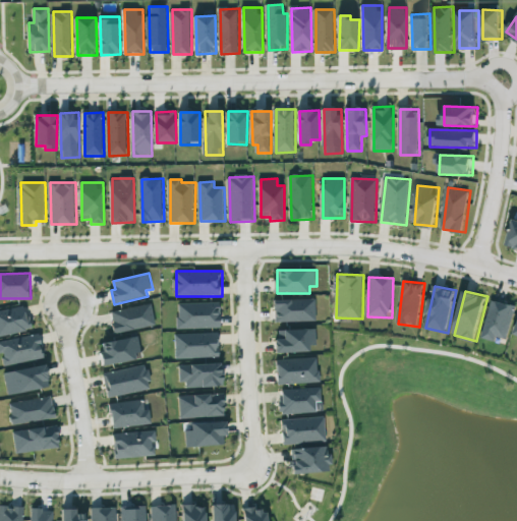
[(318,321),(318,299),(276,300),(277,323),(318,321)]
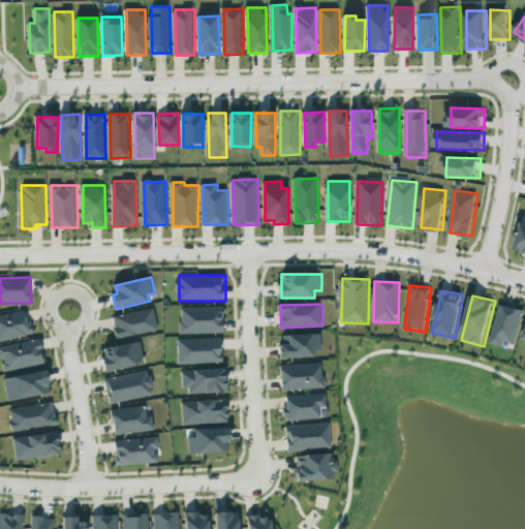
[(503,346),(505,341),(516,344),(524,317),(524,310),(502,304),(490,342),(503,346)]
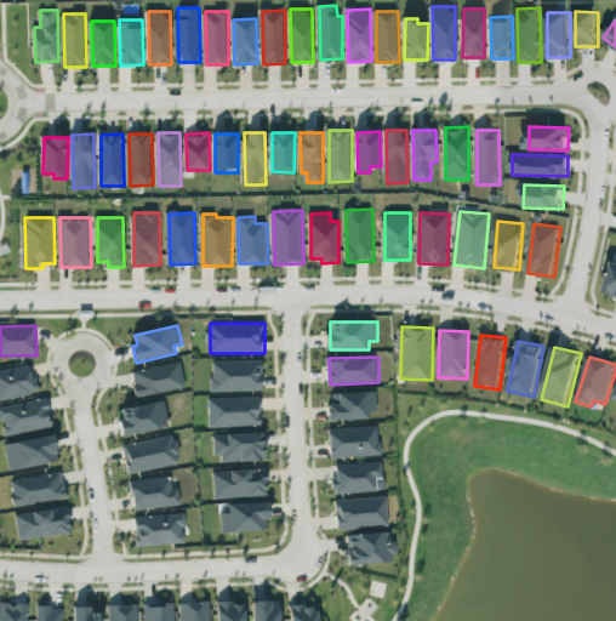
[(264,360),(214,362),(215,392),(266,391),(264,360)]
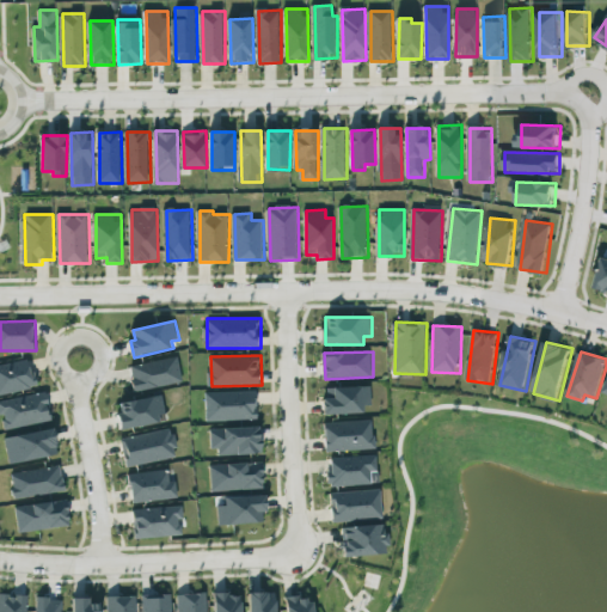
[(185,381),(179,356),(132,367),(138,392),(185,381)]
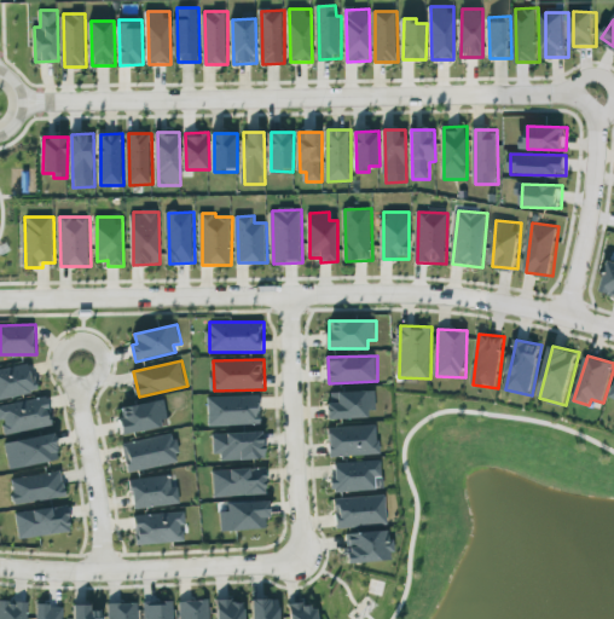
[(0,400),(40,391),(33,363),(0,370),(0,400)]
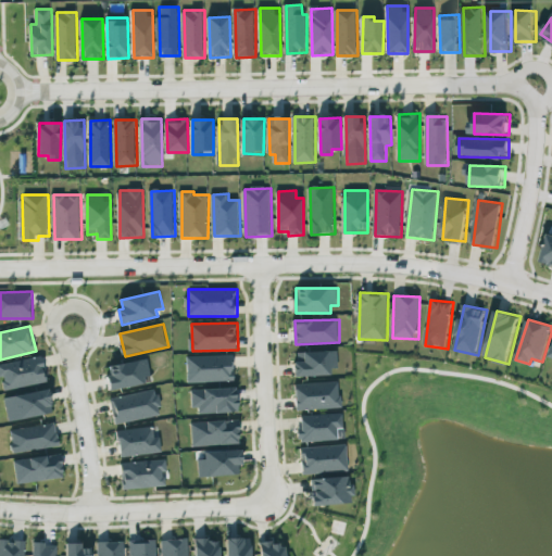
[(339,351),(297,352),(297,377),(333,376),(333,368),(339,368),(339,351)]
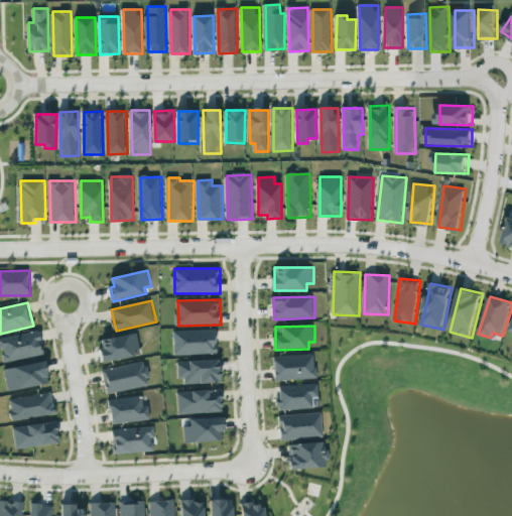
[(175,331),(176,355),(219,354),(219,330),(175,331)]
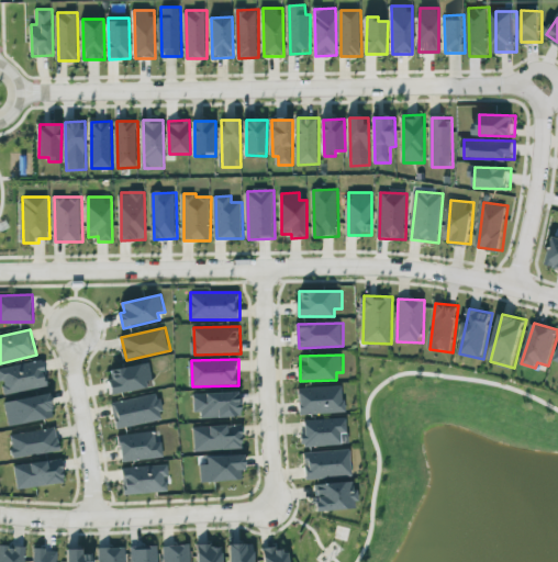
[(8,394),(49,385),(44,360),(0,369),(0,374),(1,381),(4,381),(8,394)]
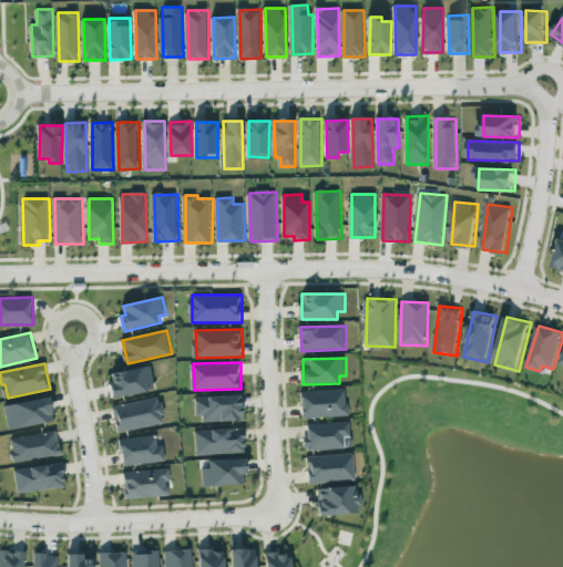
[(150,391),(147,384),(156,382),(152,366),(110,374),(115,399),(150,391)]
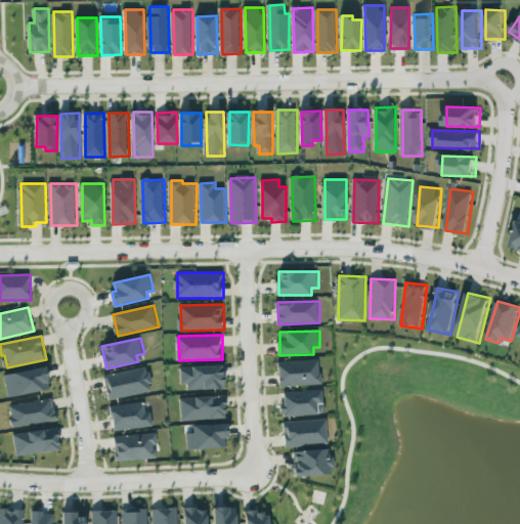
[(279,361),(280,387),(322,385),(321,359),(279,361)]
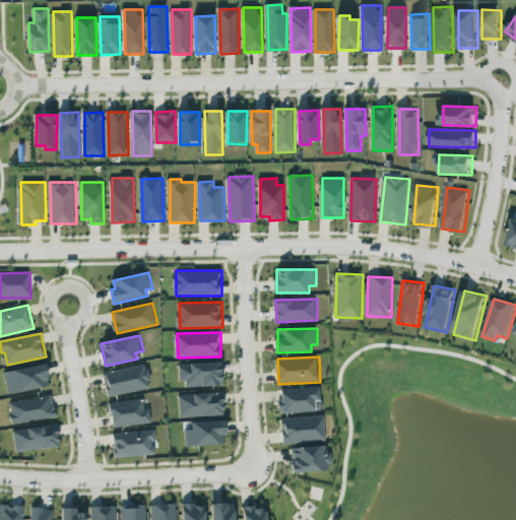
[(224,385),(223,363),(181,364),(181,386),(224,385)]
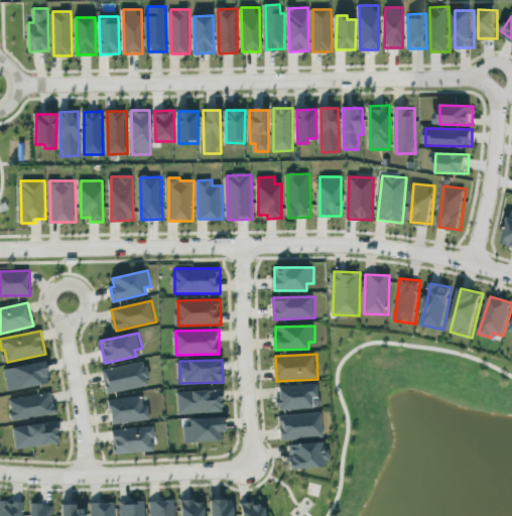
[(109,394),(152,385),(147,361),(104,370),(109,394)]
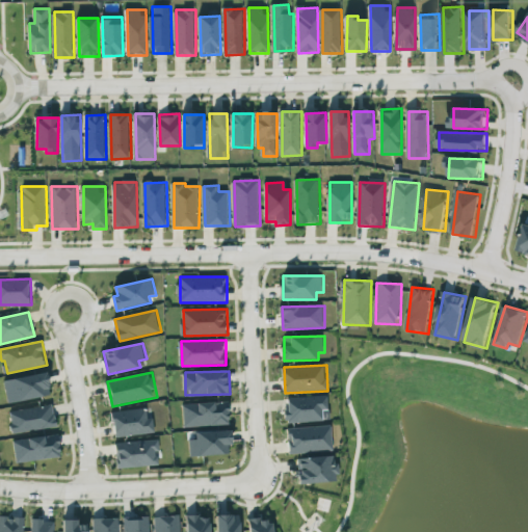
[(51,397),(49,374),(6,378),(8,401),(51,397)]
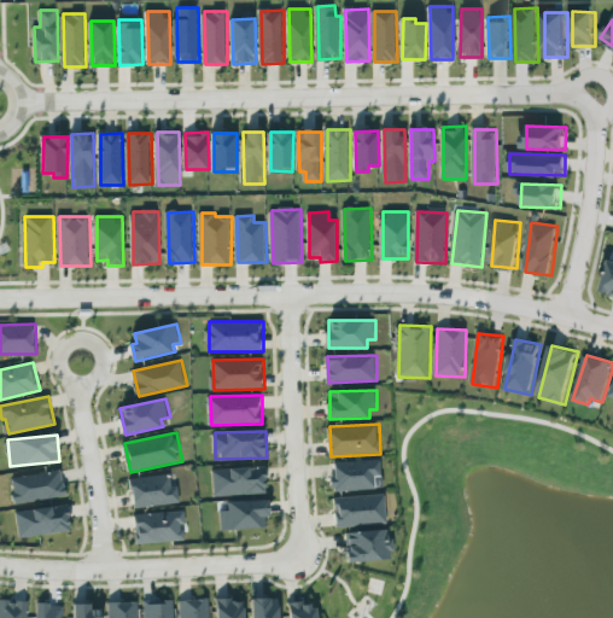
[(334,462),(336,491),(378,490),(377,477),(383,477),(383,460),(334,462)]
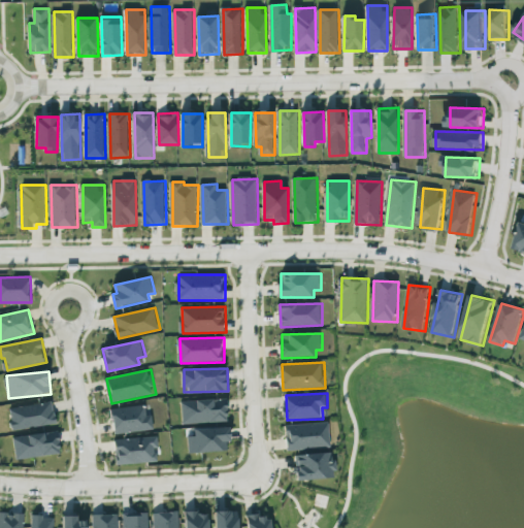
[(184,401),(185,424),(229,422),(228,399),(184,401)]
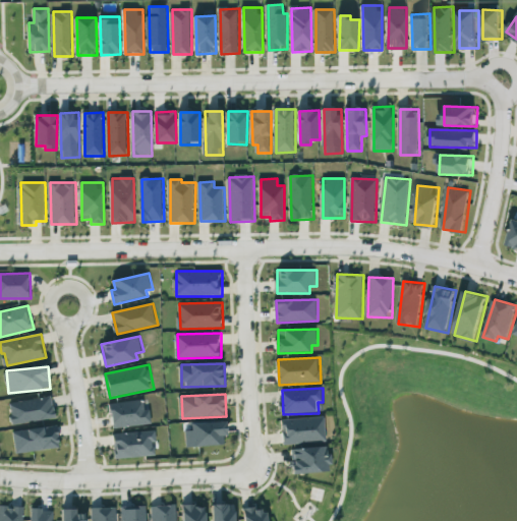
[(14,425),(57,417),(53,396),(10,404),(14,425)]
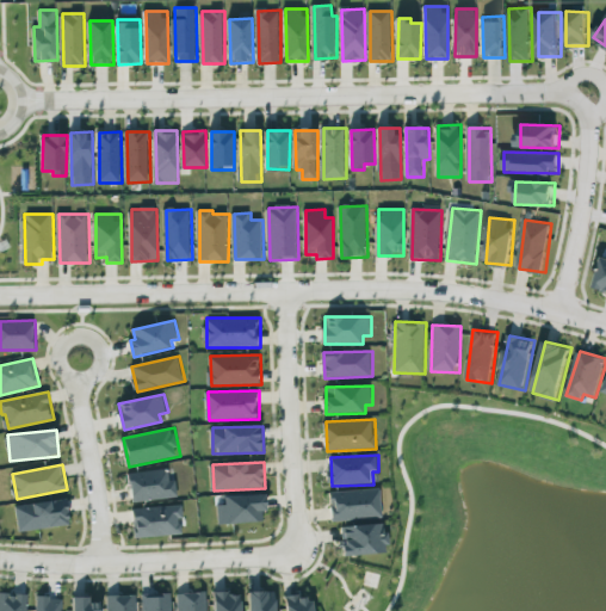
[(131,474),(134,503),(179,498),(177,469),(131,474)]
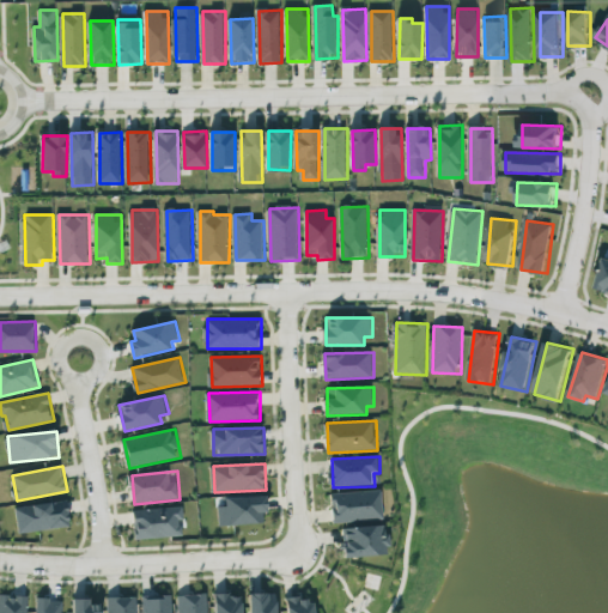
[(383,491),(333,493),(334,522),(385,520),(383,491)]
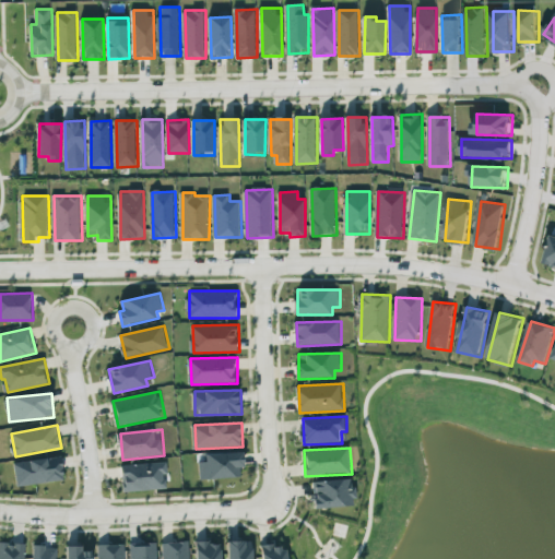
[(201,462),(201,479),(245,478),(244,453),(208,454),(208,462),(201,462)]
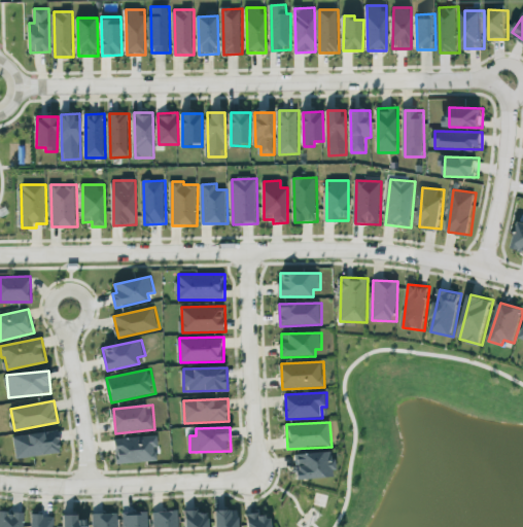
[(62,454),(60,431),(15,435),(18,458),(62,454)]
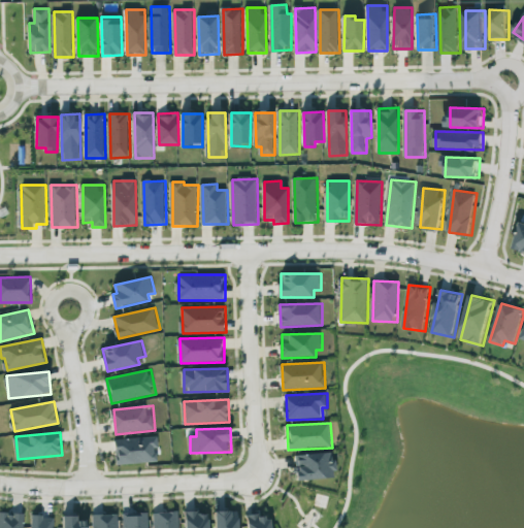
[(117,438),(118,464),(160,462),(159,437),(117,438)]
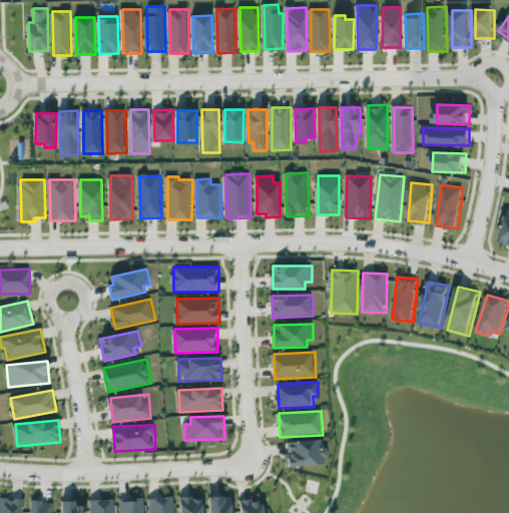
[(290,466),(327,465),(327,441),(289,441),(290,466)]
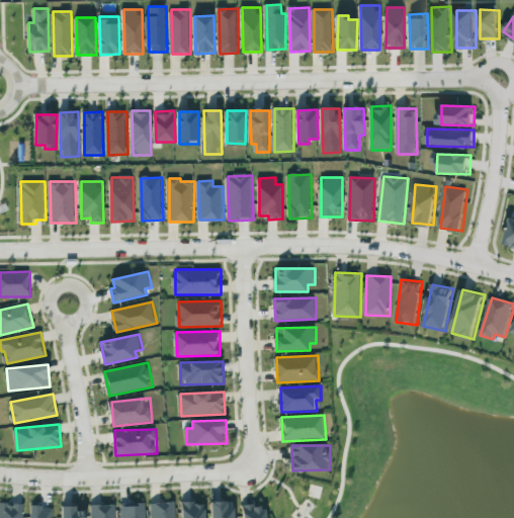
[(235,517),(235,501),(212,502),(212,517),(235,517)]
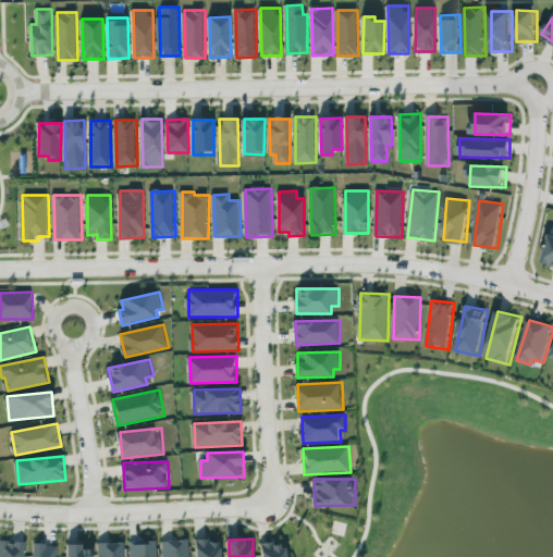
[(163,556),(191,556),(191,540),(163,541),(163,556)]
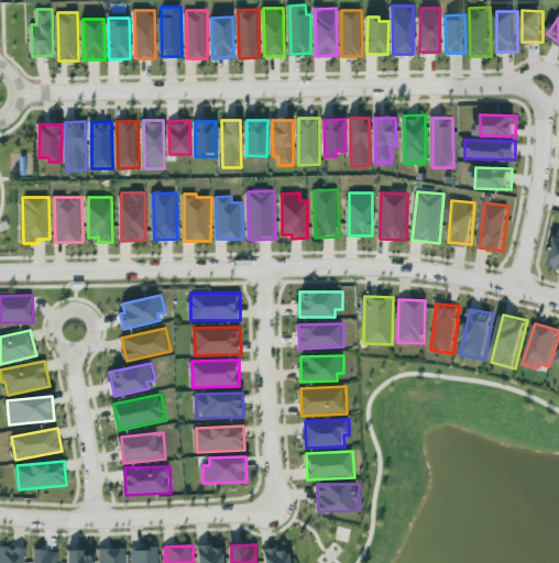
[(0,562),(26,562),(28,548),(1,547),(0,562)]
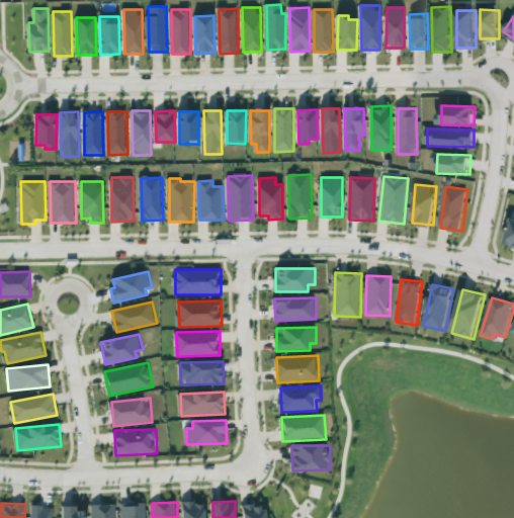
[(121,517),(147,517),(147,503),(122,504),(121,517)]
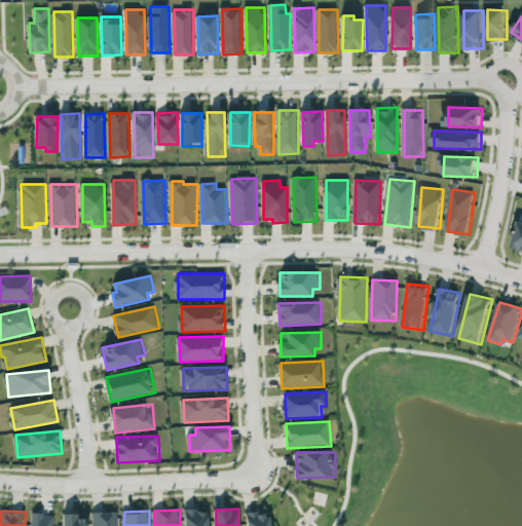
[(186,525),(209,525),(209,511),(186,511),(186,525)]
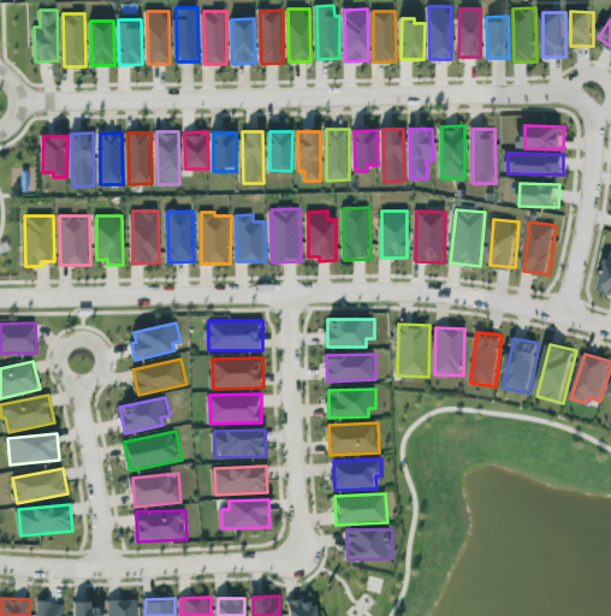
[(318,615),(316,604),(307,605),(306,598),(289,600),(290,615),(318,615)]
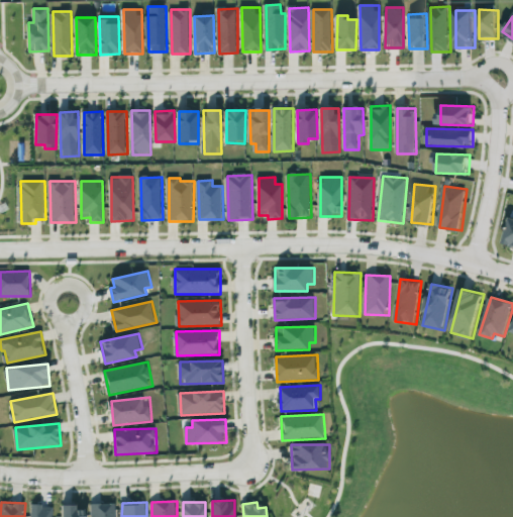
[(116,516),(116,504),(92,504),(92,516),(116,516)]
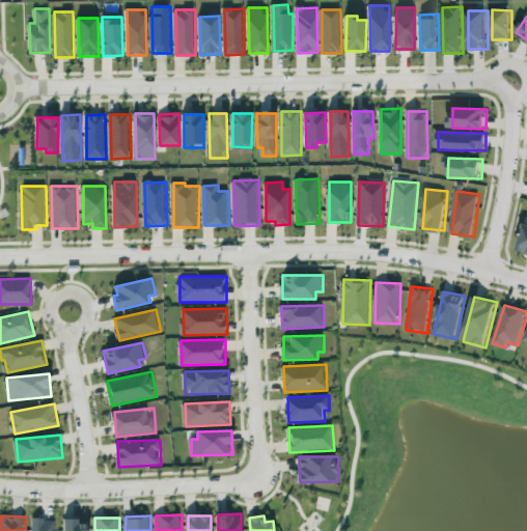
[(55,530),(56,520),(33,519),(32,530),(55,530)]
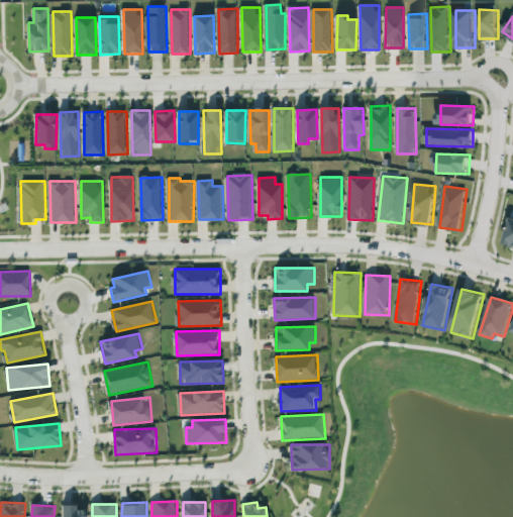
[(85,516),(85,507),(63,507),(63,516),(85,516)]
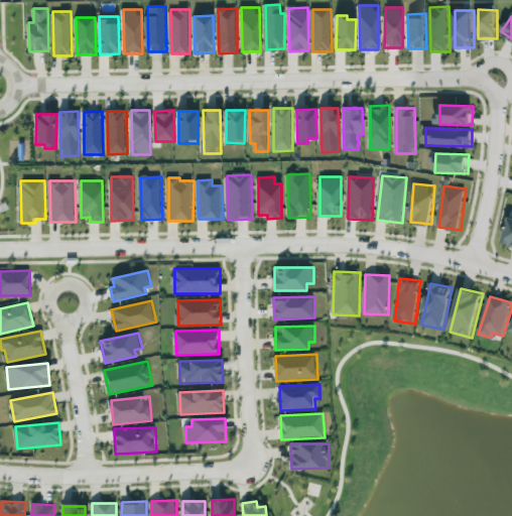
All buildings are outlined.
